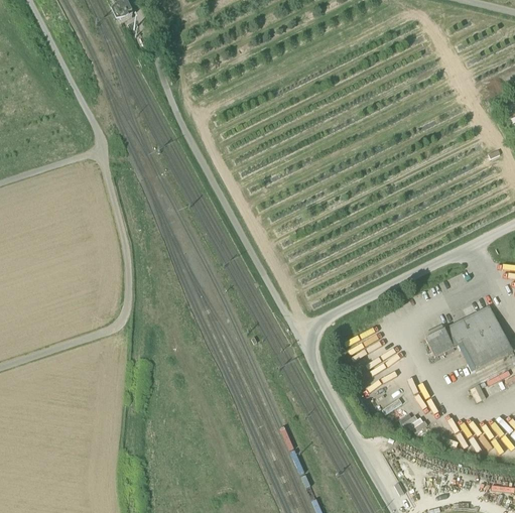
[(111,0),(121,20),(132,14),(125,0),(111,0)]
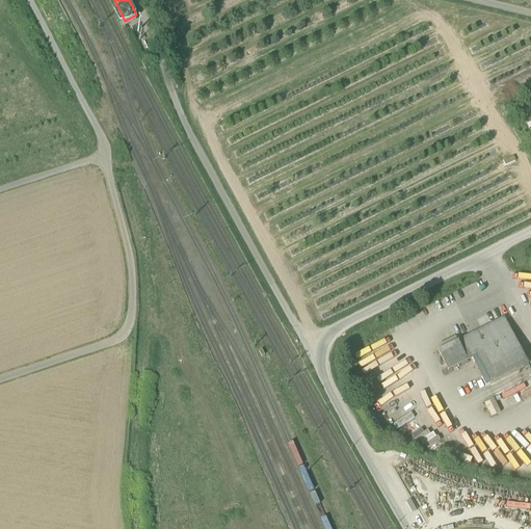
[(505,315),(458,339),(468,358),(476,353),(514,335),(505,315)]
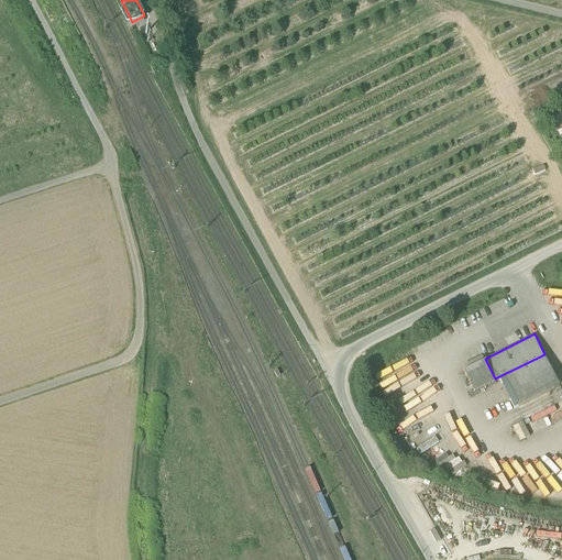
[(560,384),(544,354),(504,374),(519,404),(560,384)]
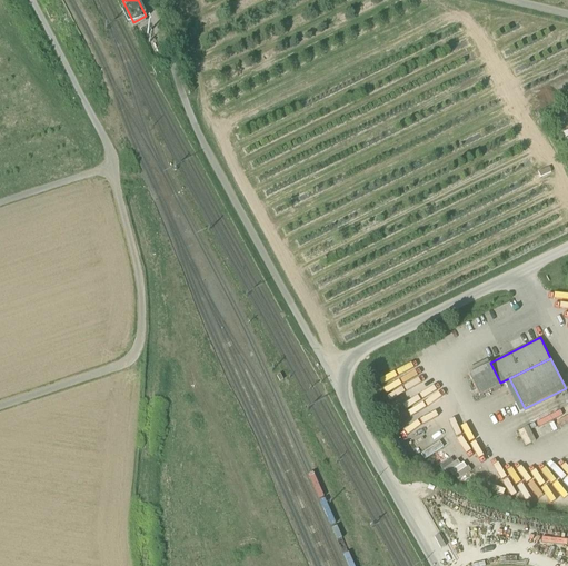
[(480,394),(500,383),(490,363),(469,373),(480,394)]
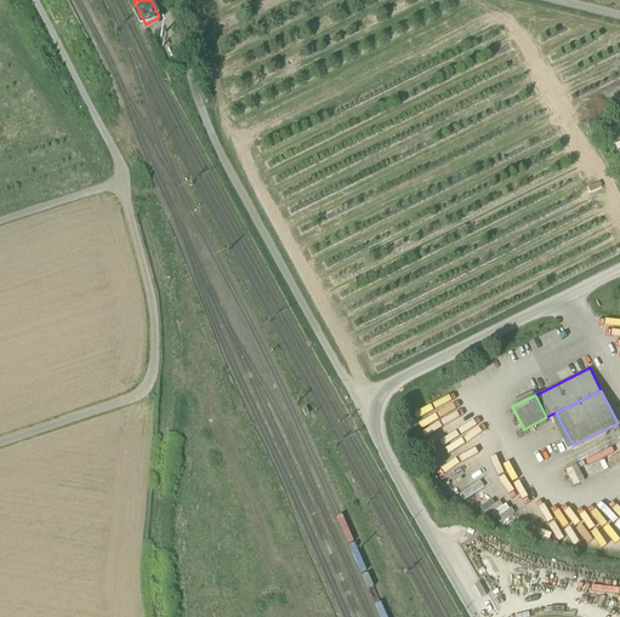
[(619,443),(604,449),(609,462),(619,457),(619,443)]
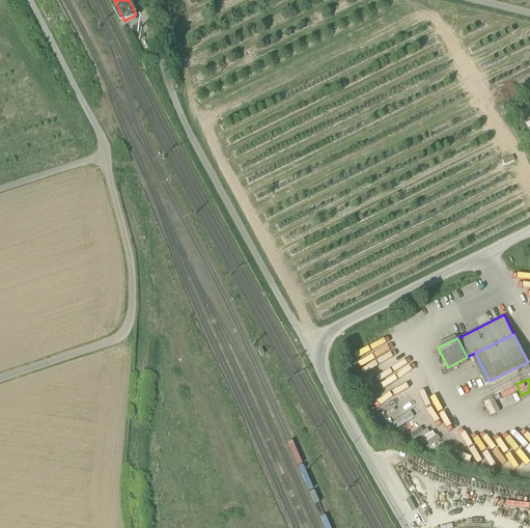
[(491,413),(500,409),(493,395),(483,399),(491,413)]
